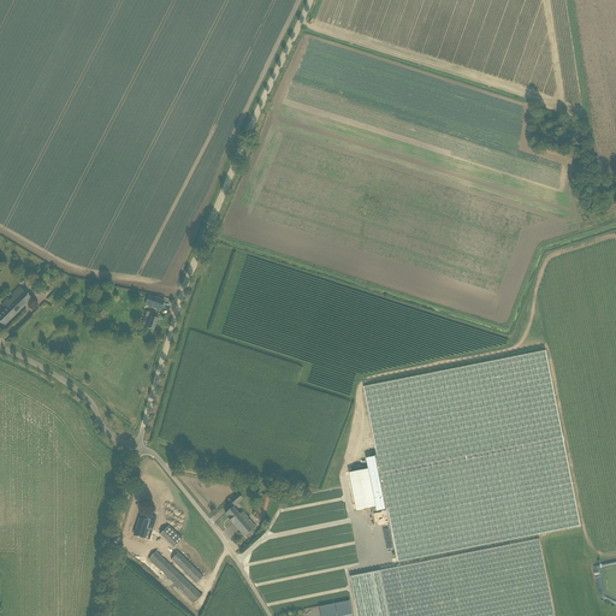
[(16,300),(0,315),(0,323),(4,327),(31,300),(21,288),(12,295),(16,300)]
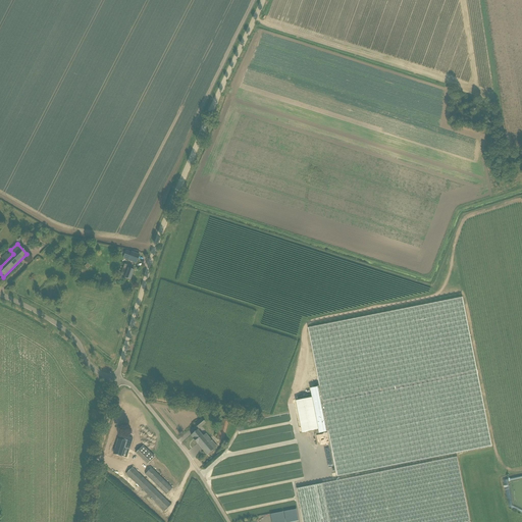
[(137,263),(139,255),(131,252),(127,260),(137,263)]
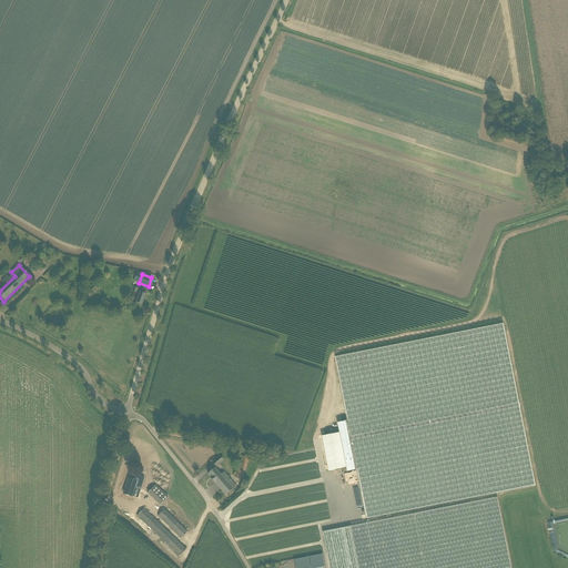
[(143,294),(144,291),(135,287),(131,301),(142,305),(145,295),(143,294)]
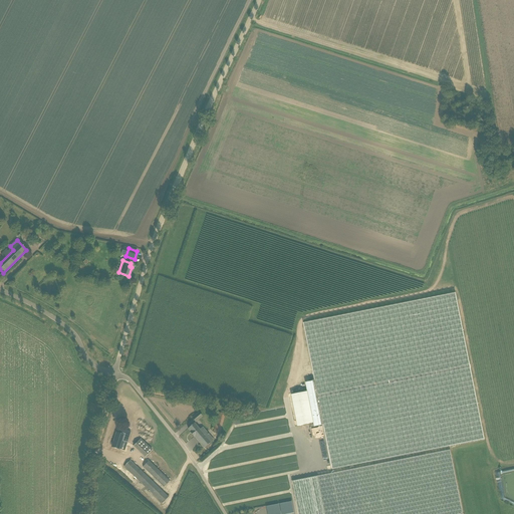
[(305,382),(307,392),(313,423),(314,427),(323,425),(332,470),(485,440),(456,293),(303,323),(315,380),(305,382)]
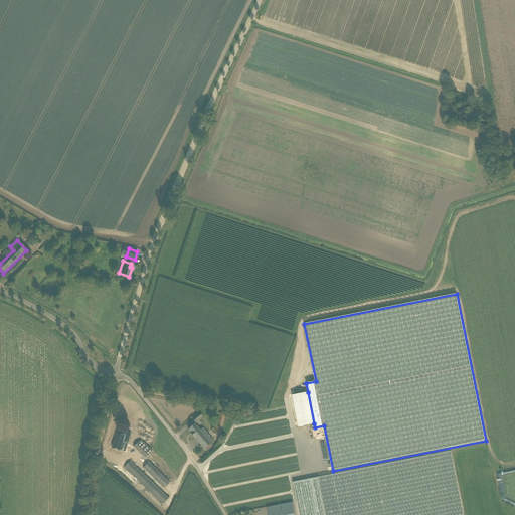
[(311,424),(314,423),(308,392),(292,395),(299,426),(311,424)]
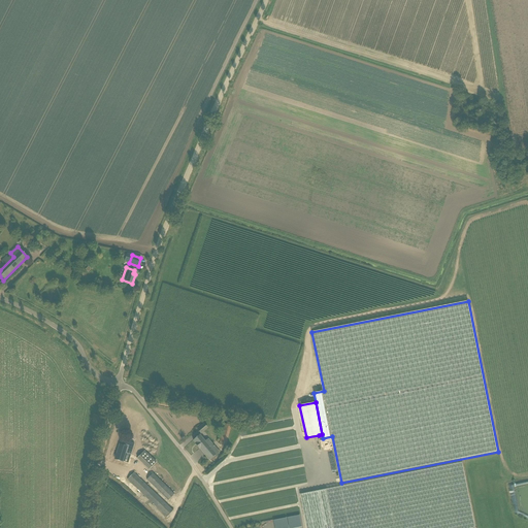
[(207,428),(204,424),(197,429),(201,434),(207,428)]
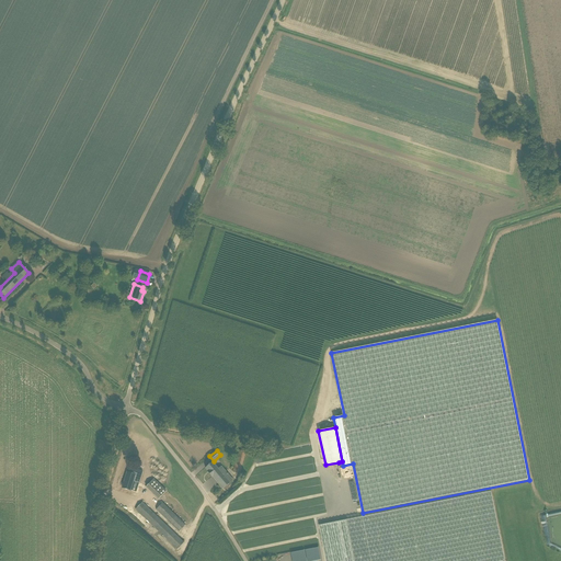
[(239,450),(233,471),(240,473),(245,453),(239,450)]
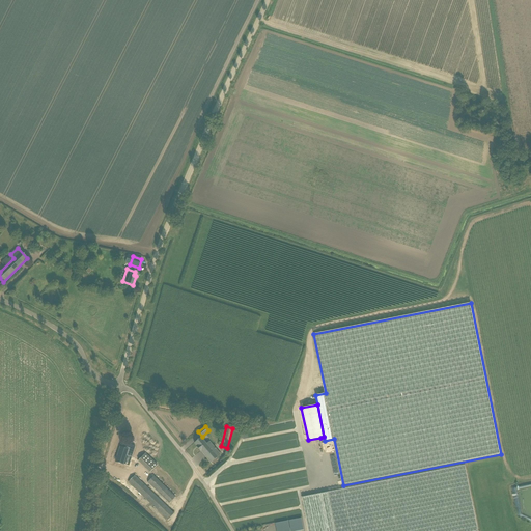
[(212,463),(221,454),(210,441),(206,444),(200,438),(194,443),(197,446),(196,447),(200,451),(201,451),(212,463)]
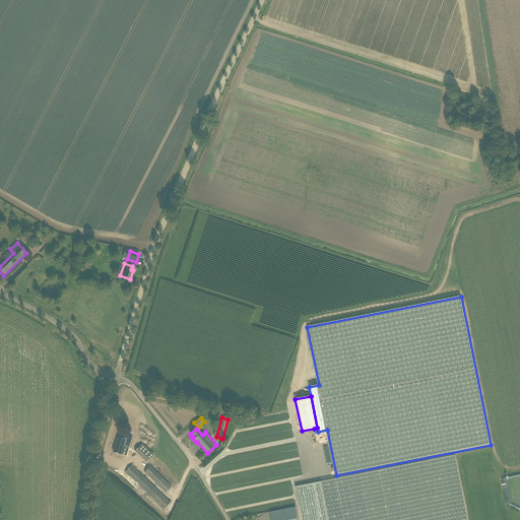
[(118,438),(113,452),(121,455),(124,446),(128,447),(129,443),(125,442),(126,441),(118,438)]
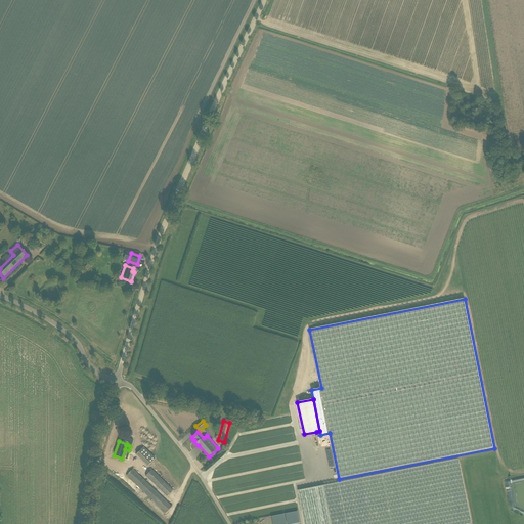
[(149,466),(157,457),(144,447),(137,454),(149,466)]
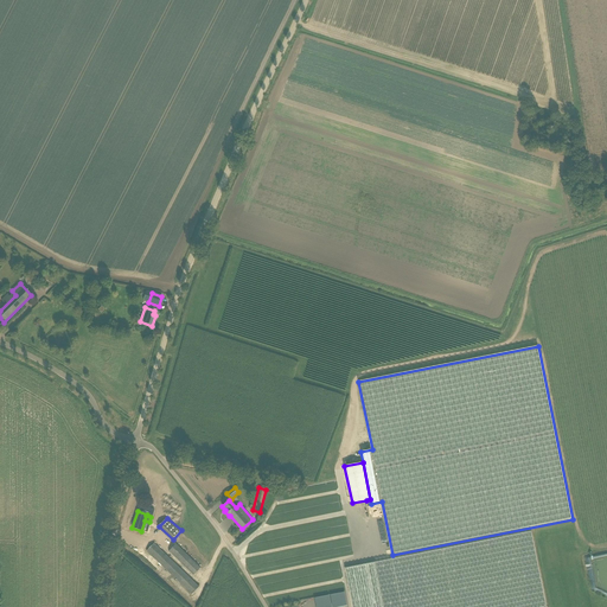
[(352,606),(586,606),(569,524),(358,566),(345,569),(352,606)]
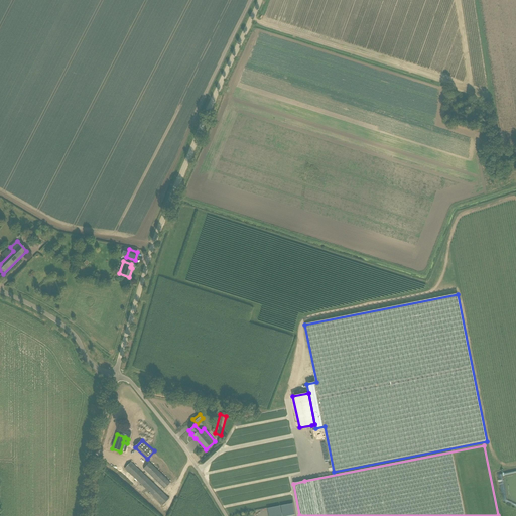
[(169,499),(131,463),(125,469),(163,505),(169,499)]
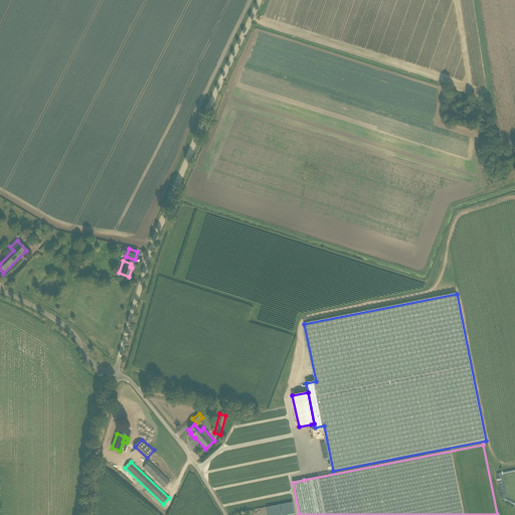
[(143,468),(164,488),(170,482),(149,462),(143,468)]
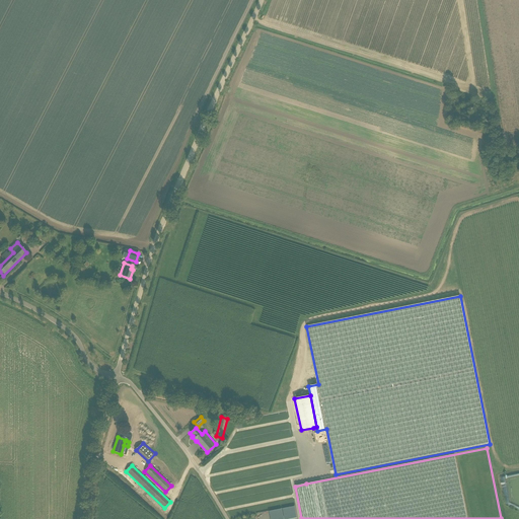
[(296,507),(269,510),(270,518),(292,518),(297,518),(296,507)]
